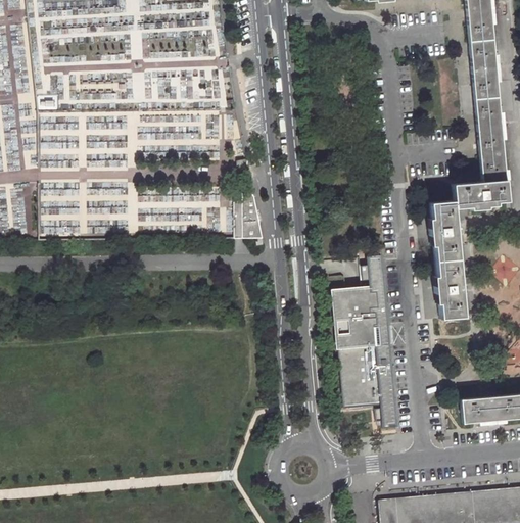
[(466,0),(482,181),(453,183),(455,202),(431,204),(433,230),(430,230),(431,237),(434,237),(438,288),(435,288),(436,295),(439,295),(441,319),(465,318),(456,207),(479,205),(479,208),(487,207),(487,203),(508,201),(489,0),(466,0)]
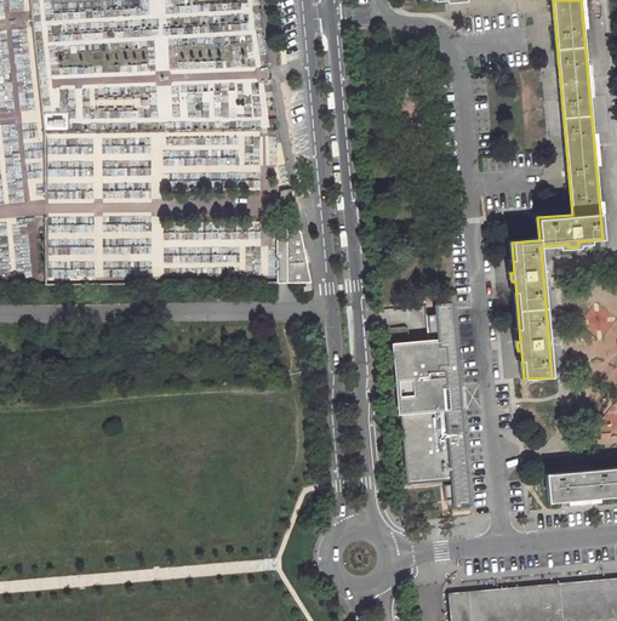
[(293,191),(283,193),(284,205),(291,205),(295,199),(293,191)]
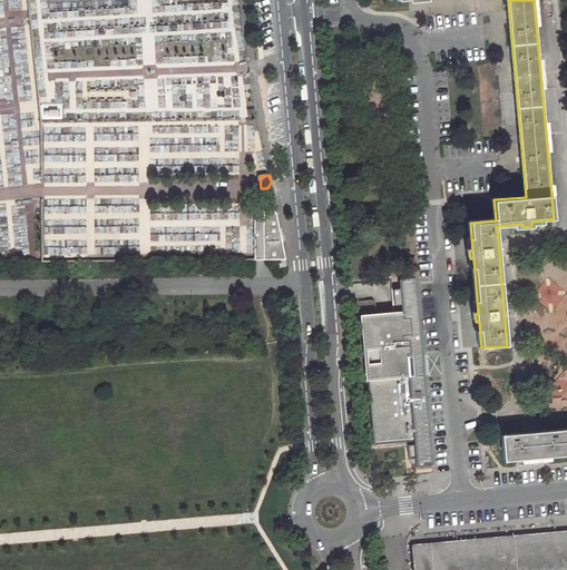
[(287,261),(279,215),(270,205),(265,205),(265,206),(261,206),(261,219),(256,219),(256,261),(287,261)]
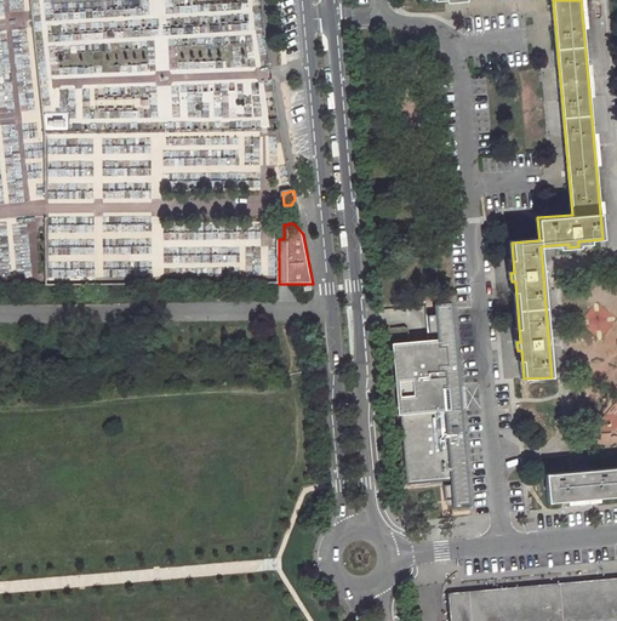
[(433,343),(395,346),(409,483),(452,478),(453,486),(446,486),(447,501),(455,500),(455,510),(474,507),(464,410),(447,411),(446,389),(462,388),(455,305),(436,306),(438,317),(430,317),(433,343)]
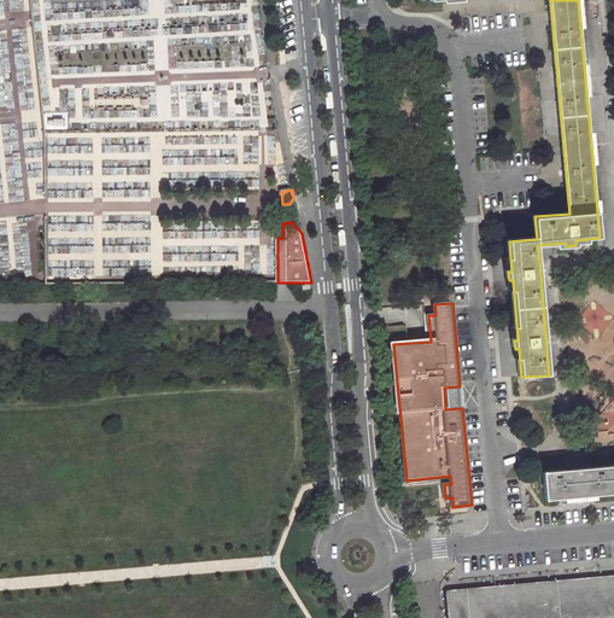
[(445,409),(462,408),(460,386),(444,388),(445,409)]
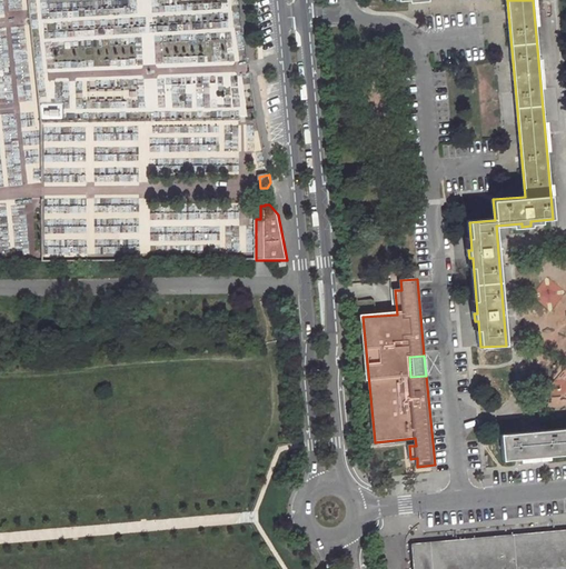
[(565,428),(503,435),(505,461),(565,455),(565,428)]
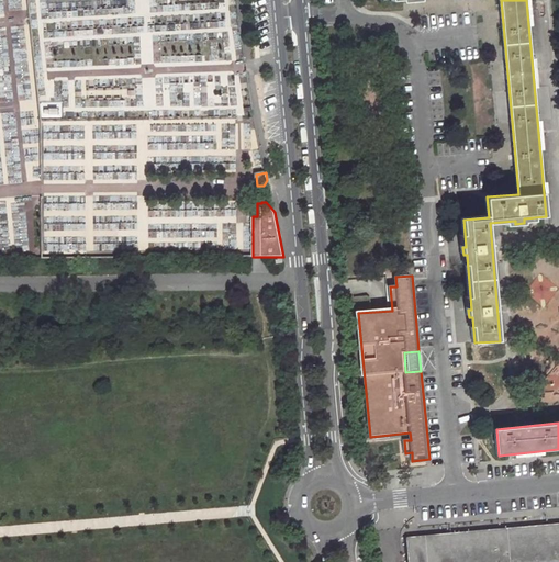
[(558,529),(412,543),(413,561),(558,561),(558,529)]
